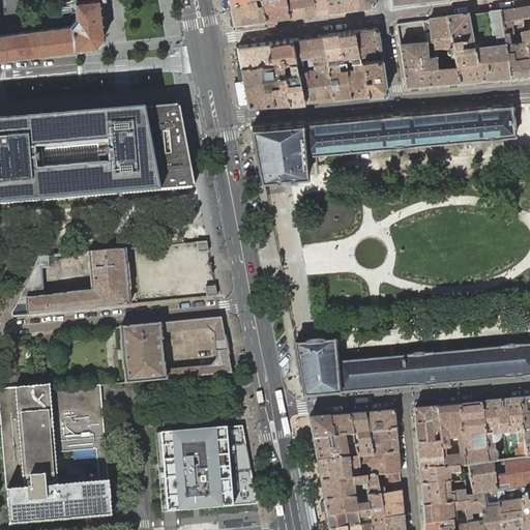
[(106,36),(100,0),(76,0),(78,16),(77,16),(72,22),(72,23),(0,31),(0,57),(76,48),(98,46),(106,36)]
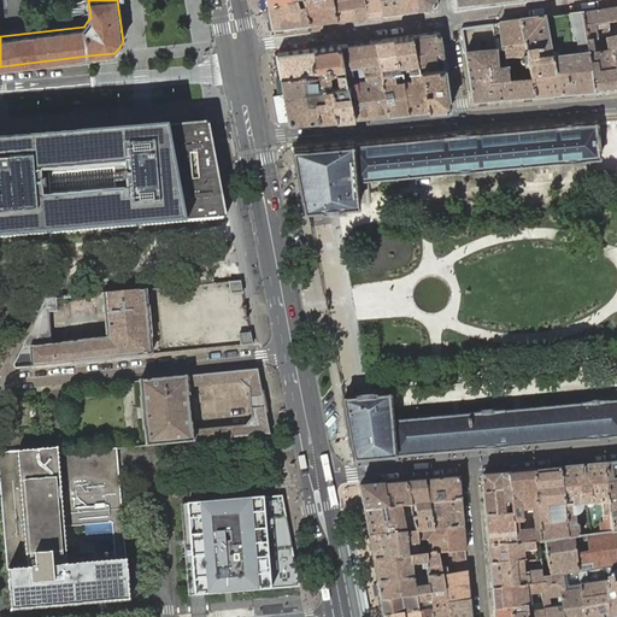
[(266,0),(269,10),(304,1),(303,0),(266,0)]
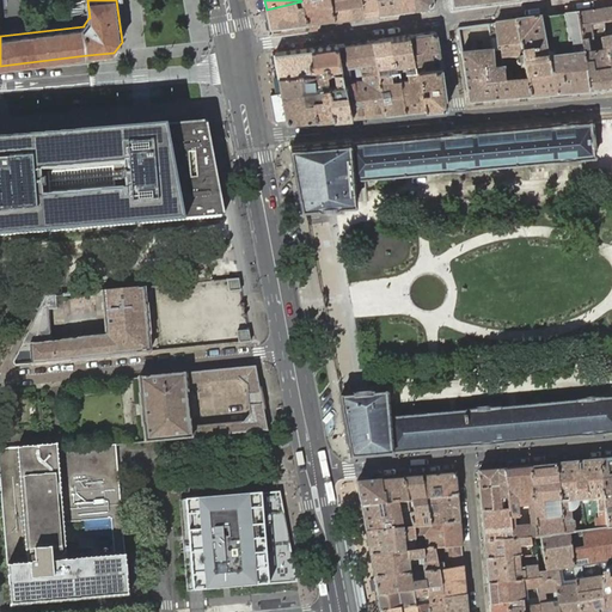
[(335,24),(329,0),(320,0),(322,1),(319,2),(318,0),(306,0),(301,1),(307,28),(335,24)]
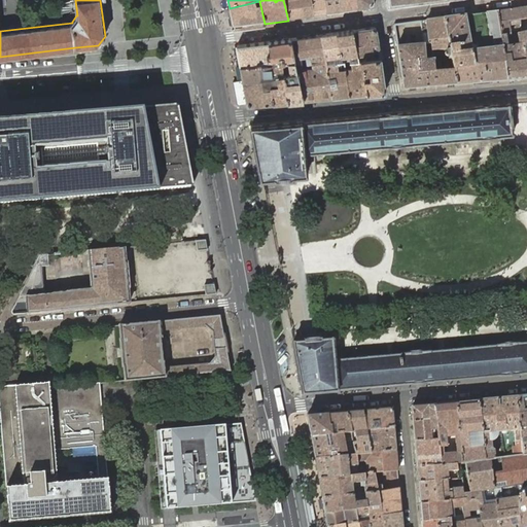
[(283,0),(288,21),(314,18),(310,0),(283,0)]
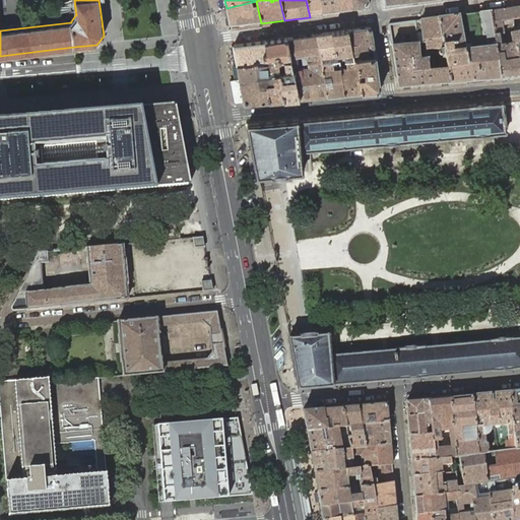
[(306,0),(310,17),(323,15),(319,0),(306,0)]
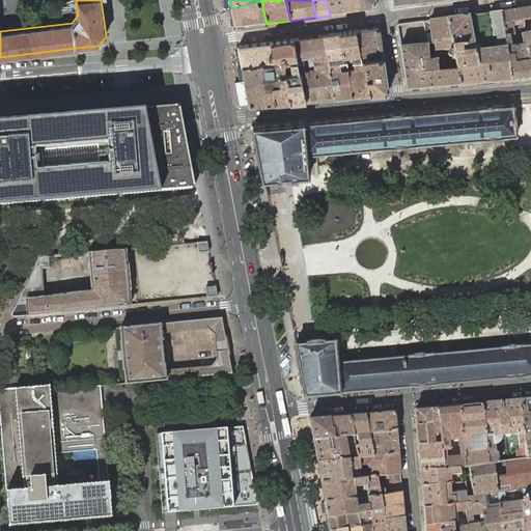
[(326,0),(330,16),(344,14),(341,0),(326,0)]
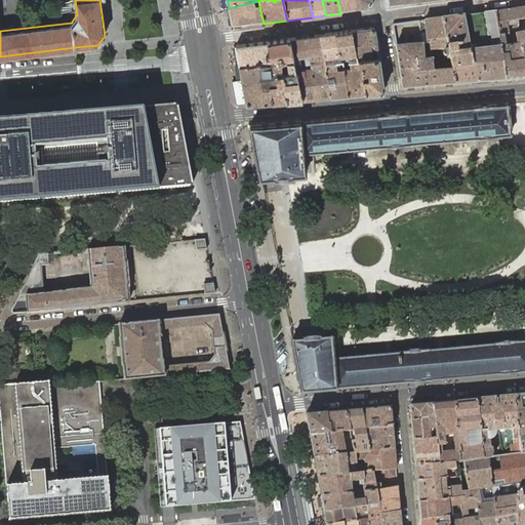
[(337,0),(340,13),(355,11),(353,0),(337,0)]
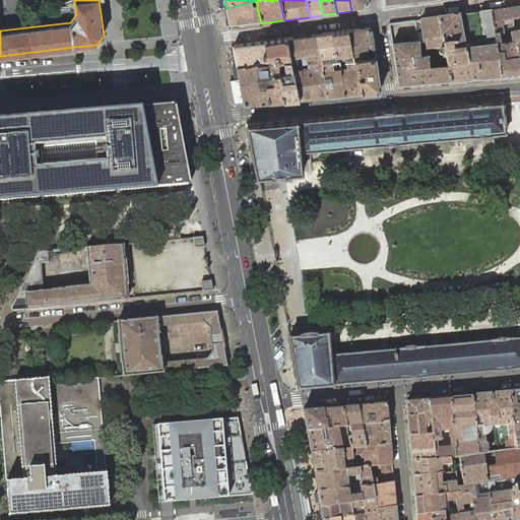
[(368,7),(367,0),(349,0),(351,11),(366,9),(367,9),(368,9),(368,8),(368,7)]
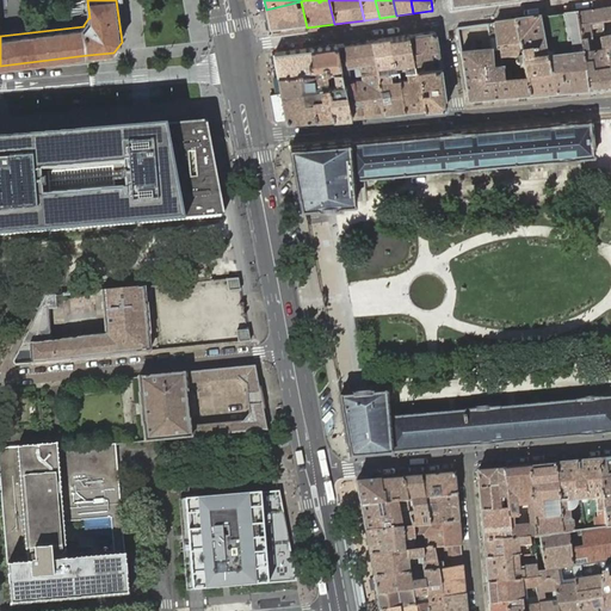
[(301,1),(266,10),(269,26),(270,31),(271,32),(307,28),(301,1)]
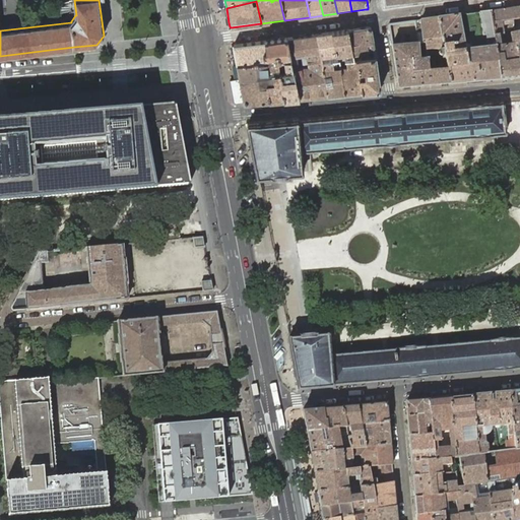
[(519,66),(519,6),(511,8),(513,19),(515,33),(517,44),(519,66)]
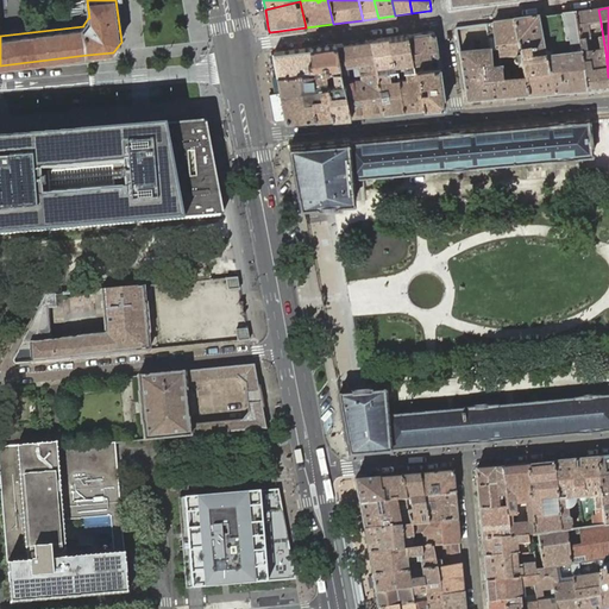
[(608,90),(608,77),(606,51),(603,38),(601,23),(598,10),(576,13),(582,54),(588,93),(608,90)]
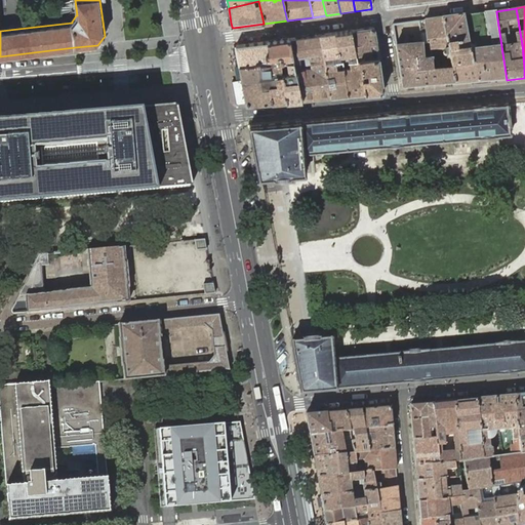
[(455,85),(507,80),(501,46),(496,11),(484,12),(465,15),(442,17),(448,47),(444,47),(445,48),(443,50),(443,53),(446,54),(448,54),(449,53),(451,62),(443,63),(444,68),(452,67),(455,85)]
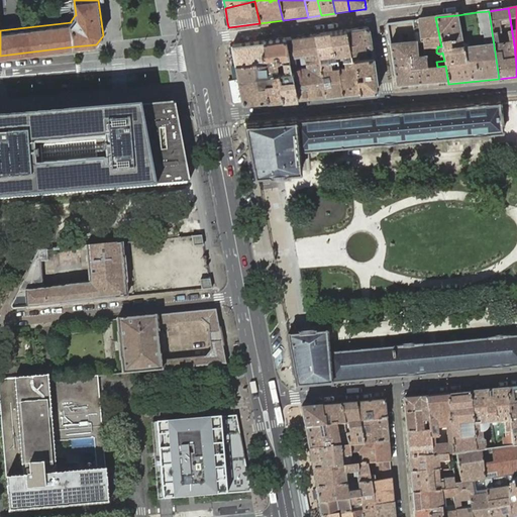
[(441,46),(435,17),(418,19),(413,20),(413,21),(413,22),(413,25),(415,37),(416,43),(417,42),(422,42),(424,42),(425,47),(437,46),(441,46)]
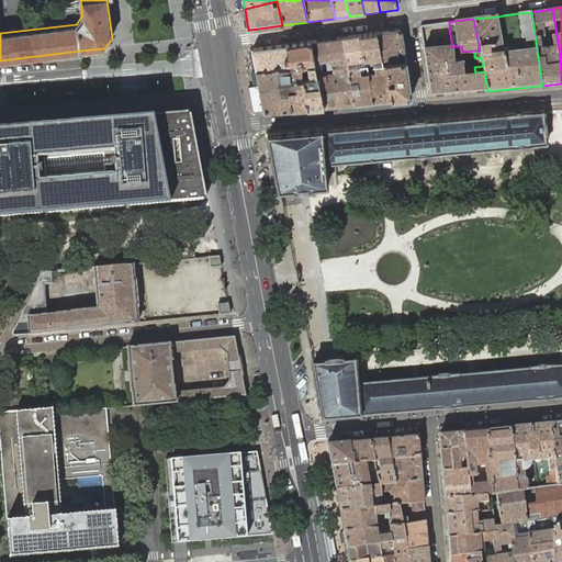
[(422,26),(433,25),(433,24),(420,26),(420,27),(422,36),(423,43),(424,43),(422,26)]
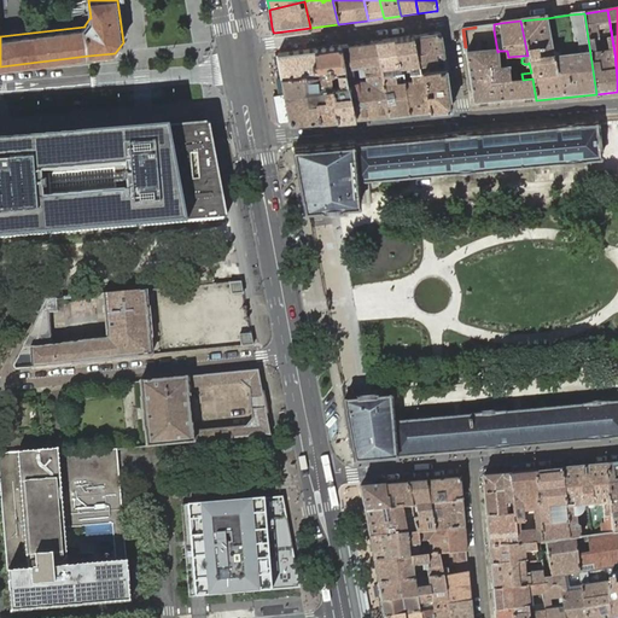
[(429,68),(447,66),(442,34),(441,34),(441,33),(439,31),(438,31),(414,35),(419,64),(420,69),(424,69),(429,68)]
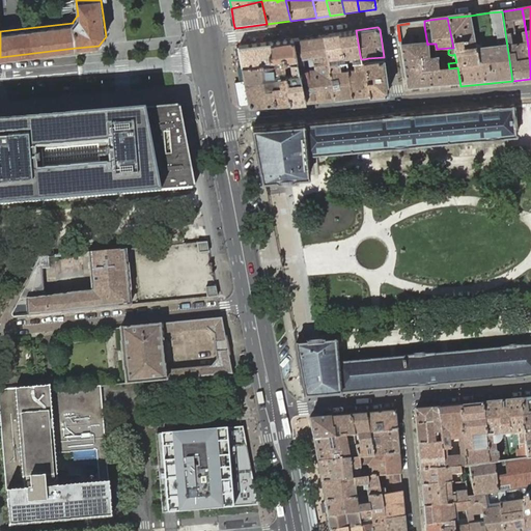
[(356,30),(339,32),(343,56),(344,61),(346,61),(355,60),(361,59),(360,55),(356,30)]
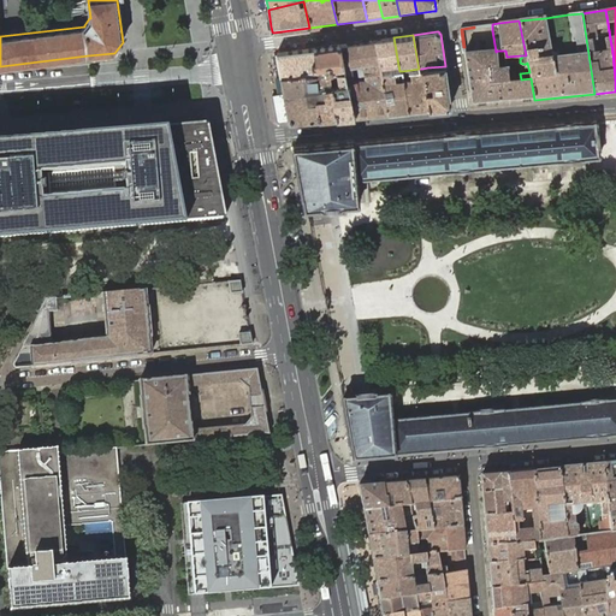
[(394,37),(375,40),(380,60),(381,67),(383,73),(392,72),(400,71),(398,65),(394,37)]
